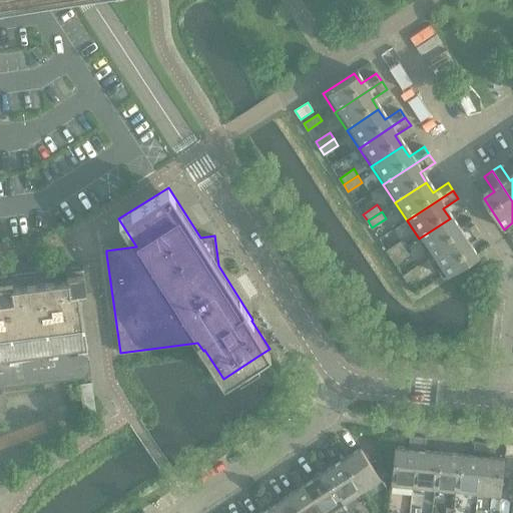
[(450,218),(419,238),(431,258),(477,226),(471,218),(456,228),(450,218)]
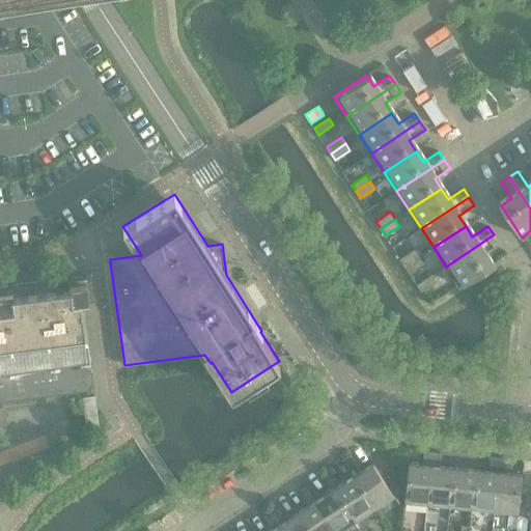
[(494,234),(446,267),(458,285),(491,264),(483,253),(499,243),(494,234)]
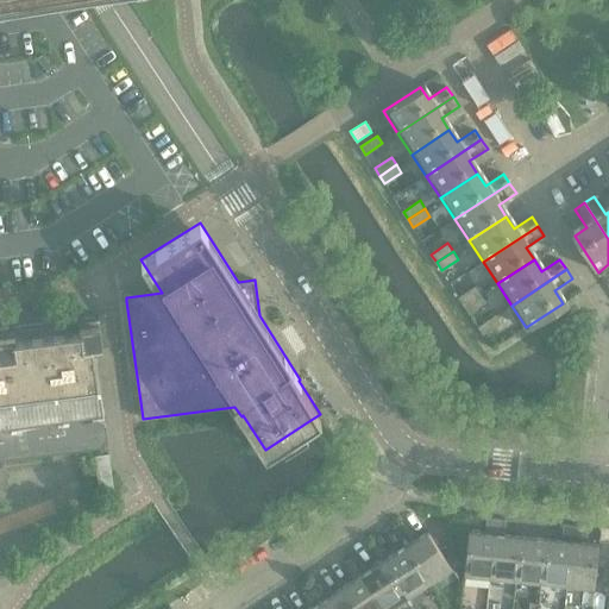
[(459,297),(464,305),(481,294),(476,287),(459,297)]
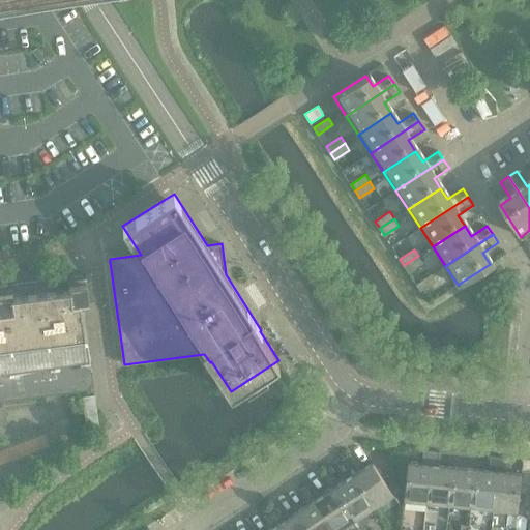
[(418,256),(404,265),(409,272),(423,263),(418,256)]
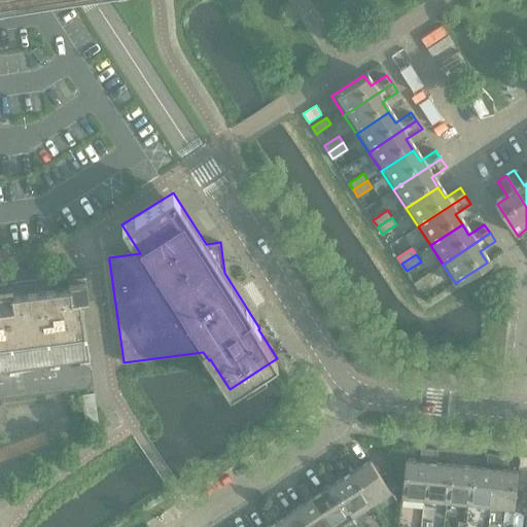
[(0,397),(4,397),(8,392),(13,396),(41,392),(45,387),(50,391),(64,389),(88,386),(91,382),(92,382),(92,381),(91,370),(90,369),(84,364),(62,367),(61,363),(90,360),(81,301),(89,300),(85,273),(0,284),(0,397)]
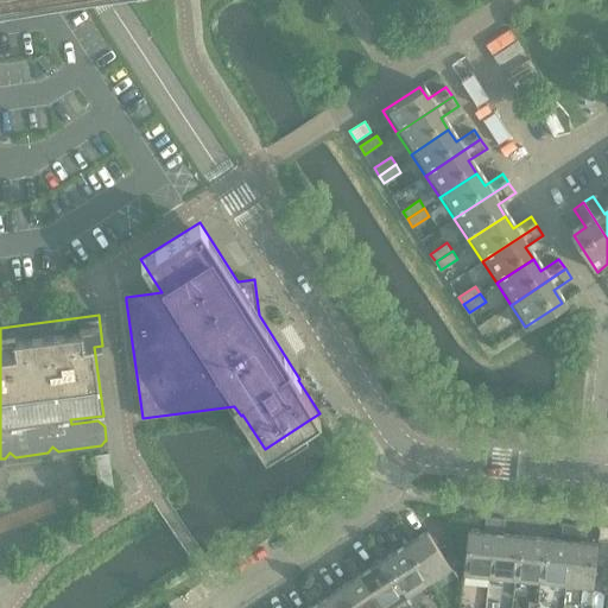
[(494,315),(477,325),(482,334),(499,323),(494,315)]
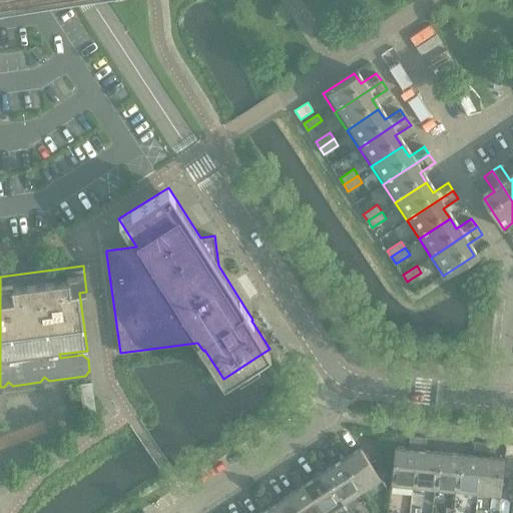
[(94,393),(92,381),(90,382),(80,383),(84,417),(97,415),(94,393)]
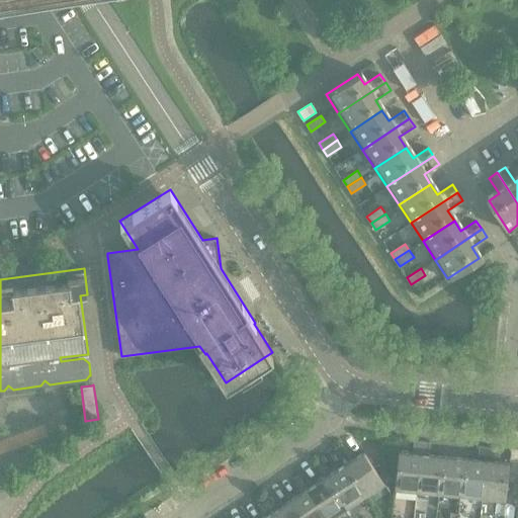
[(395,488),(418,491),(422,441),(414,440),(413,453),(399,452),(395,488)]
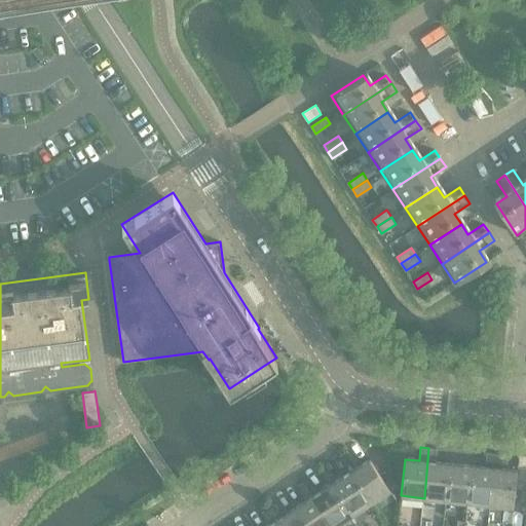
[(428,448),(424,498),(446,500),(449,463),(436,462),(437,448),(428,448)]
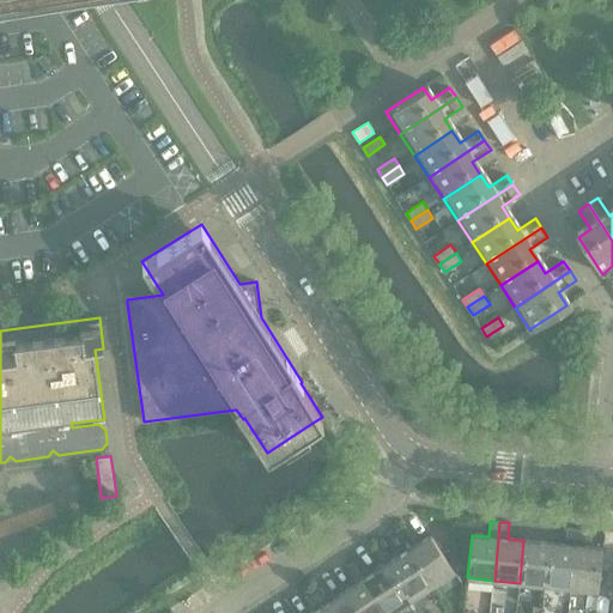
[(405,544),(412,539),(404,526),(395,530),(405,544)]
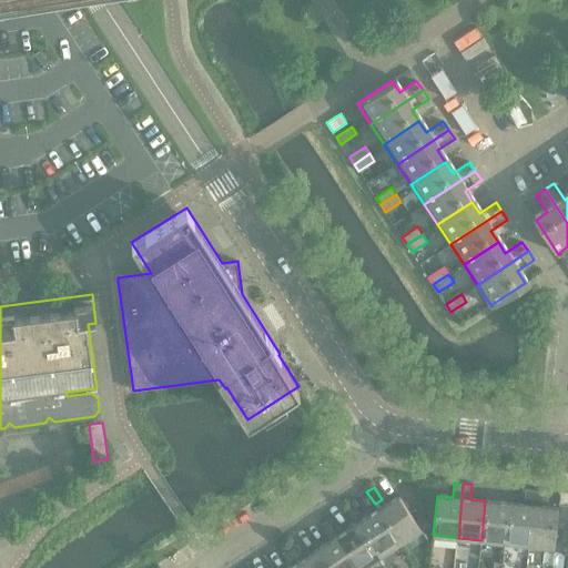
[(509,503),(505,543),(529,545),(535,490),(526,489),(525,504),(509,503)]
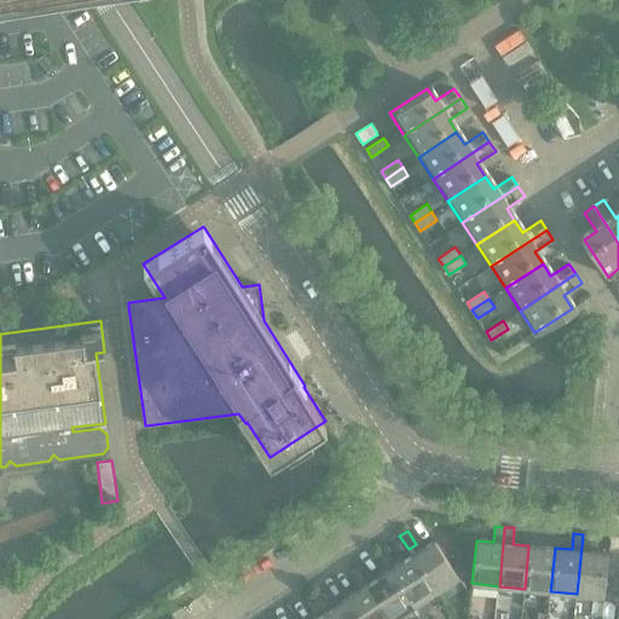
[(583,534),(577,594),(603,596),(608,553),(590,551),(593,536),(583,534)]
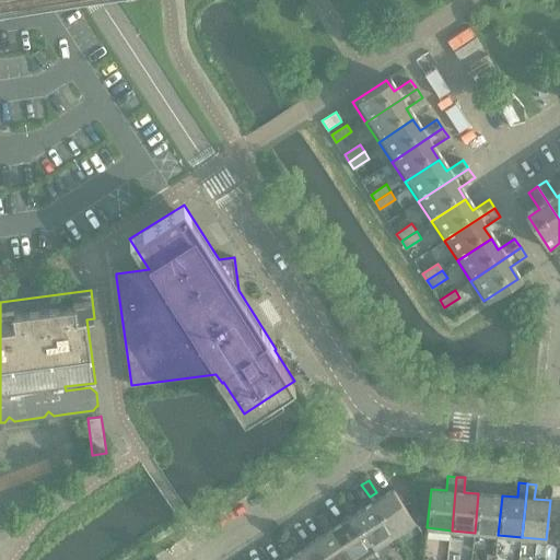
[(394,489),(373,502),(395,535),(415,522),(394,489)]
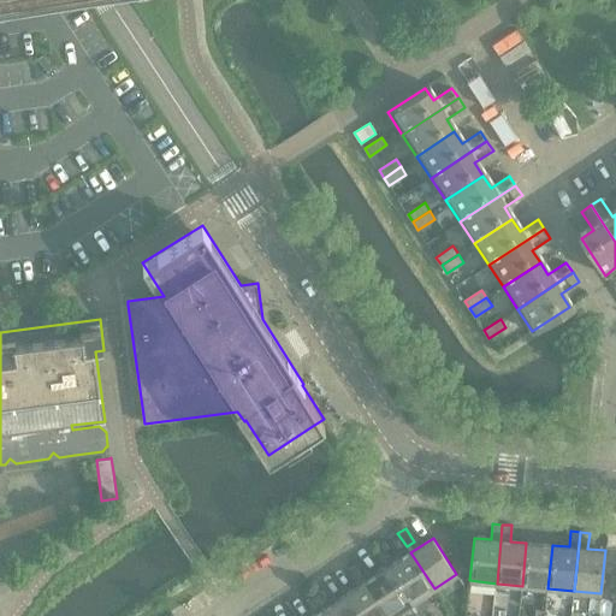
[(526,543),(522,586),(548,588),(552,545),(526,543)]
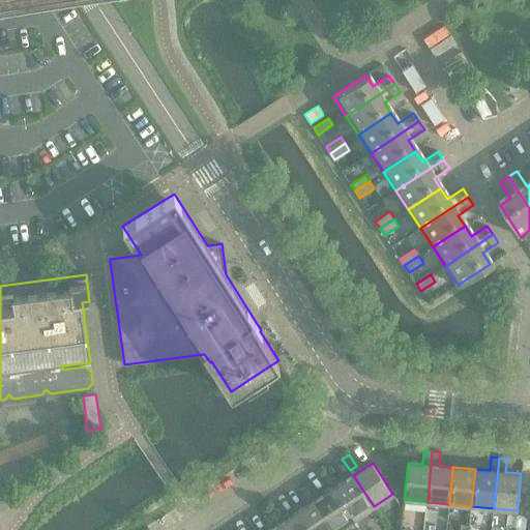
[(353,475),(334,488),(355,519),(374,506),(353,475)]
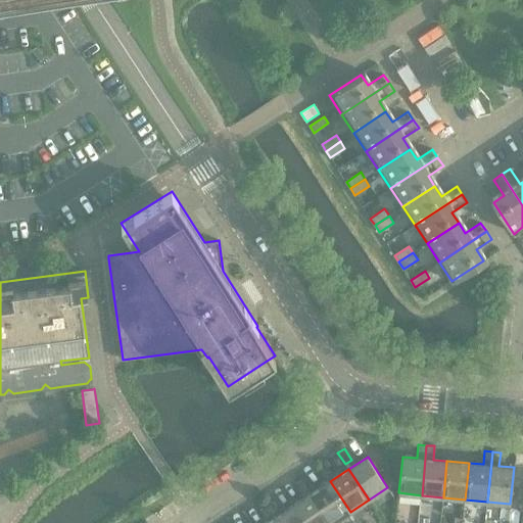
[(330,481),(312,493),(330,522),(333,522),(350,512),(330,481)]
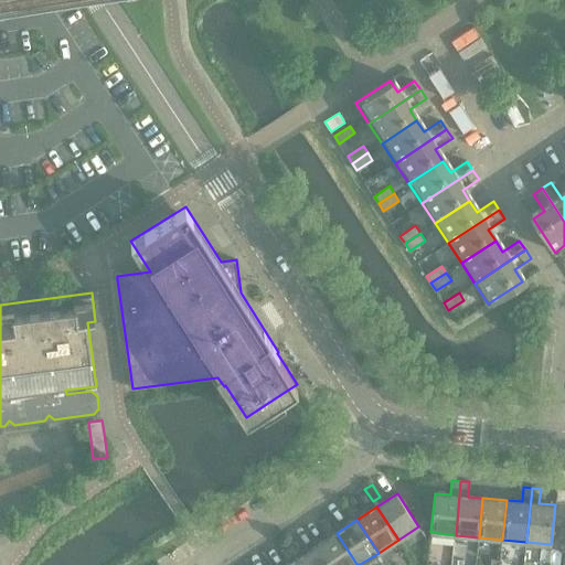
[(329,537),(317,546),(329,564),(356,564),(337,533),(329,521),(321,525),(329,537)]
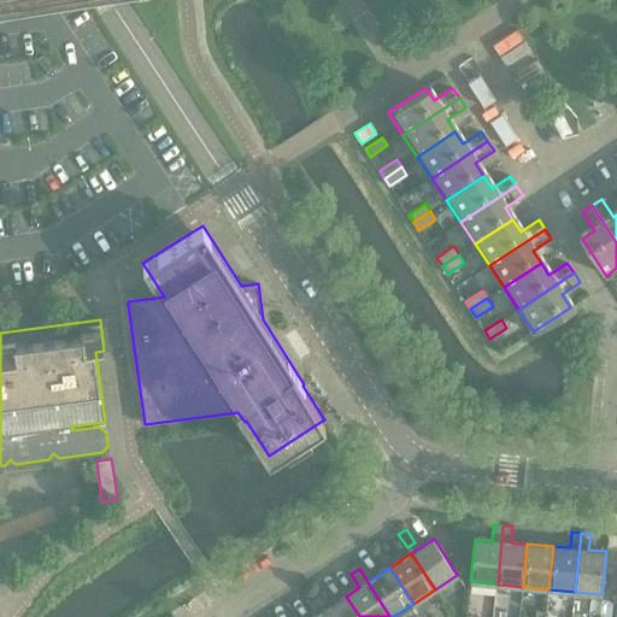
[(323,592),(315,598),(328,616),(359,616),(346,597),(331,605),(323,592)]
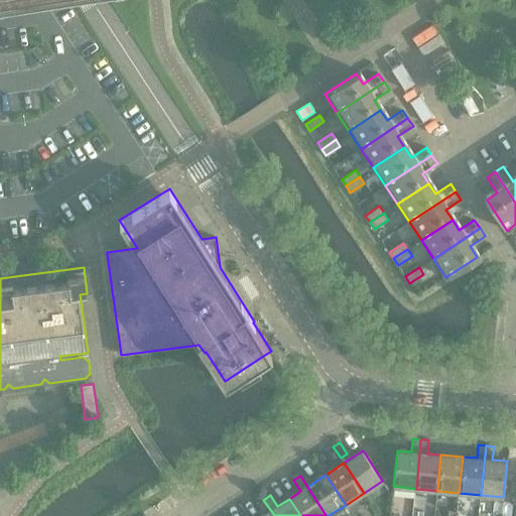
[(264,515),(262,515),(274,515),(263,500),(257,504),(264,515)]
